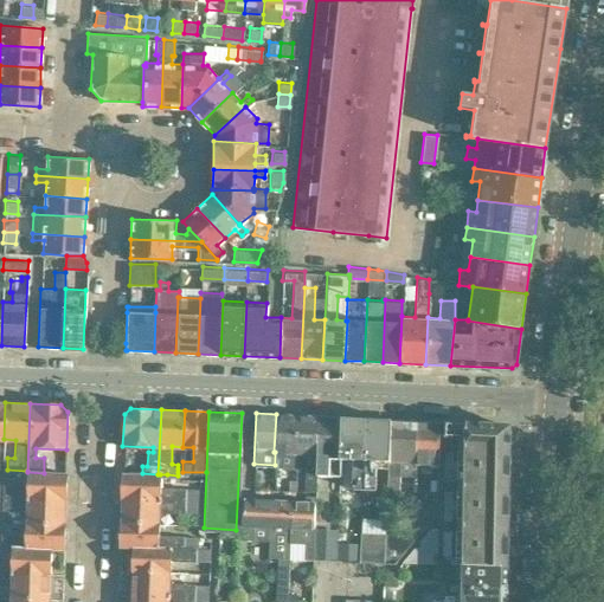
[(293,466),(295,415),(276,414),(274,452),(275,452),(275,465),(293,466)]
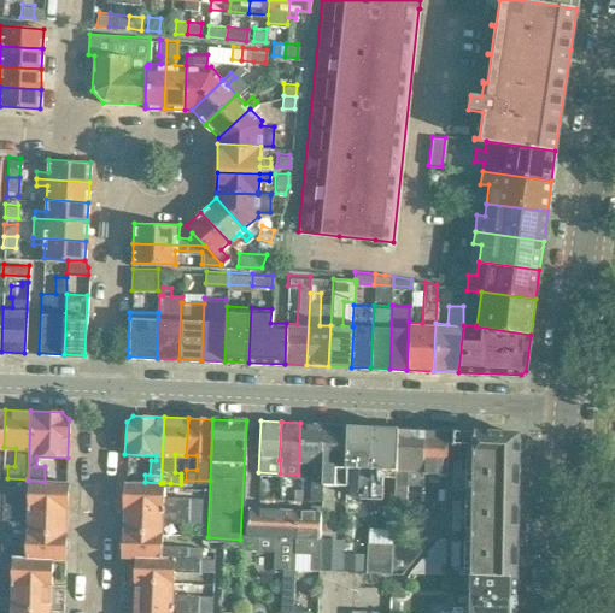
[(318,482),(321,423),(300,423),(298,475),(300,475),(310,475),(310,485),(321,485),(321,482),(318,482)]
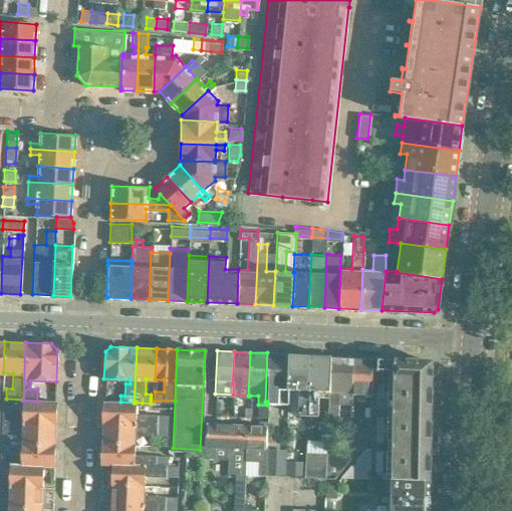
[(287,388),(289,353),(267,352),(265,402),(267,402),(287,402),(287,388)]
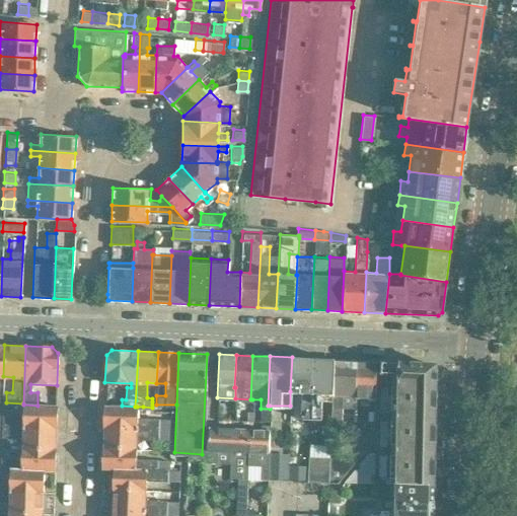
[(309,417),(311,358),(292,357),(290,391),(301,392),(300,417),(309,417)]
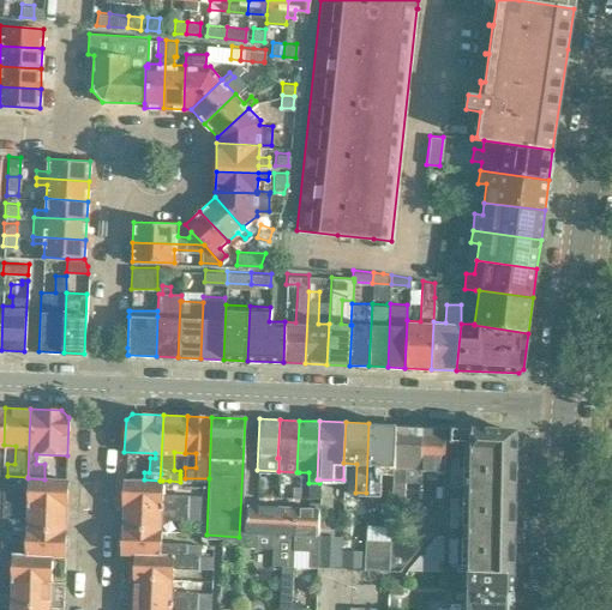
[(393,465),(394,424),(369,423),(366,493),(378,494),(379,465),(393,465)]
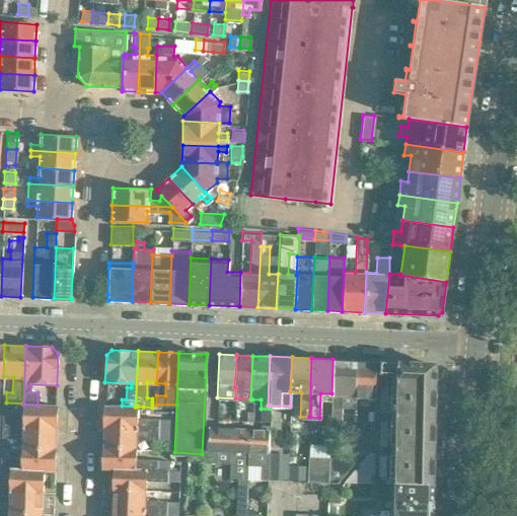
[(354,407),(356,360),(333,359),(331,393),(330,416),(341,417),(341,406),(353,407),(354,407)]
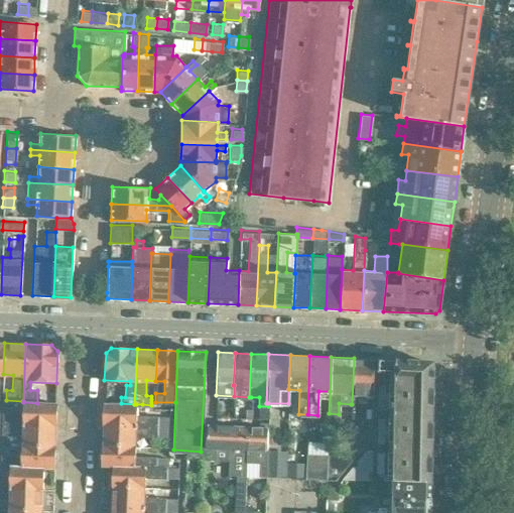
[(371,419),(374,359),(354,358),(352,404),(351,404),(351,418),(371,419)]
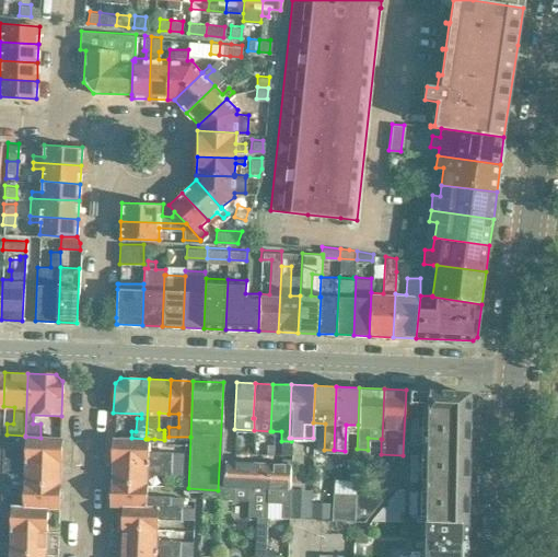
[(468,524),(471,401),(471,396),(466,393),(410,390),(410,403),(423,404),(422,425),(417,425),(417,430),(417,433),(422,433),(422,462),(416,462),(416,465),(416,471),(421,471),(420,515),(427,515),(426,523),(468,524)]
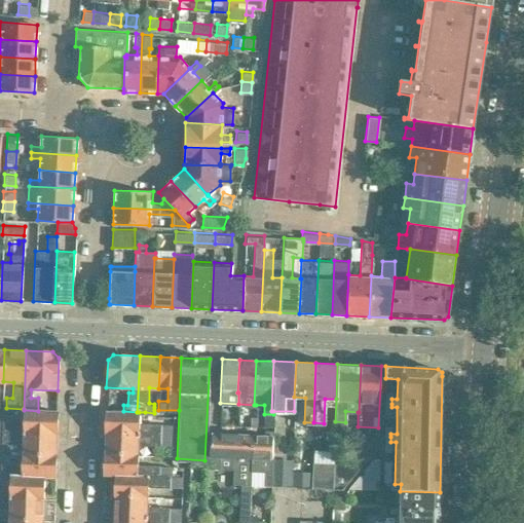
[(57,434),(58,411),(57,411),(55,411),(38,411),(24,410),(23,410),(23,418),(4,418),(3,432),(57,434)]
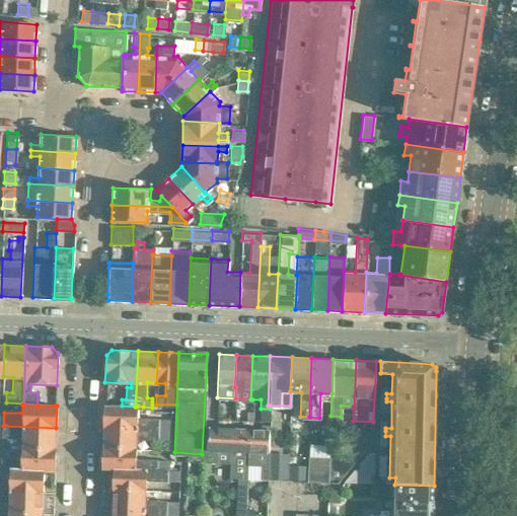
[(158,417),(137,416),(137,407),(135,407),(122,406),(104,404),(103,428),(157,430),(158,417)]
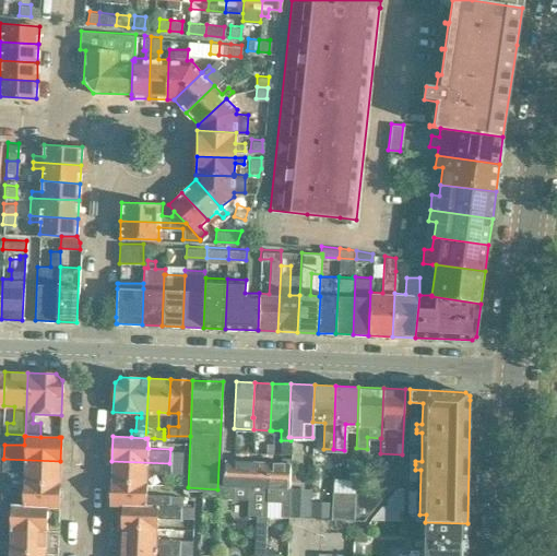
[(184,449),(170,449),(169,463),(184,464),(184,449)]
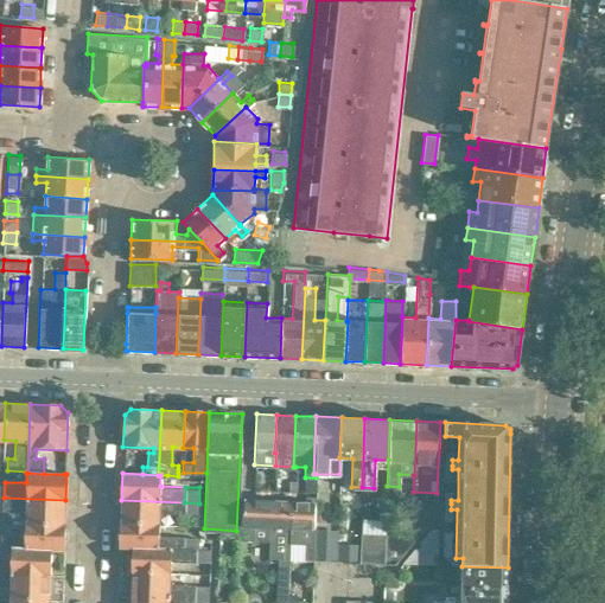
[(312,541),(314,496),(305,496),(305,501),(291,501),(288,541),(297,541),(307,541),(306,559),(312,560),(313,541),(312,541)]
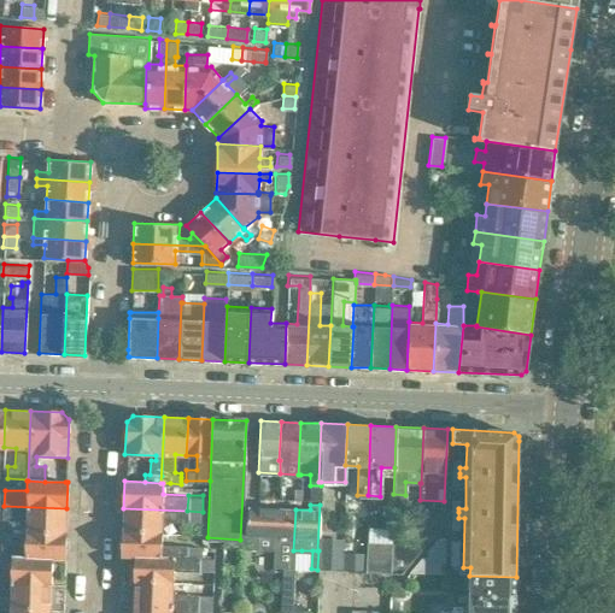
[(64,534),(64,510),(66,510),(66,508),(4,506),(4,517),(25,518),(25,531),(64,534)]
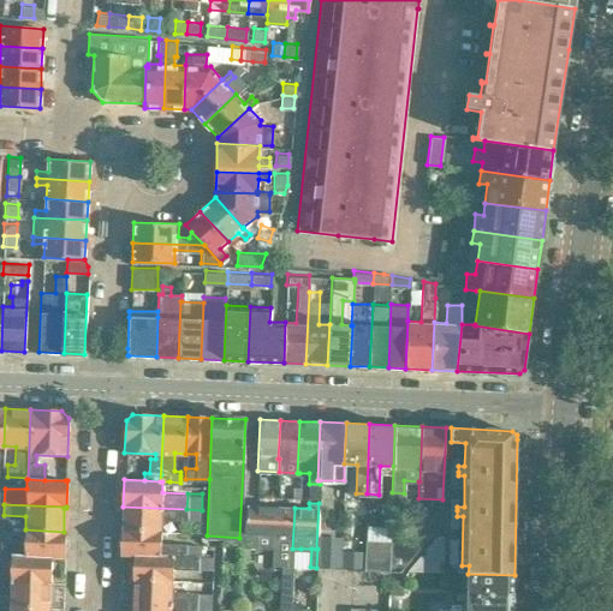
[(244,540),(244,546),(268,546),(269,546),(269,545),(272,545),(272,563),(292,564),(292,549),(295,508),(247,505),(244,540)]
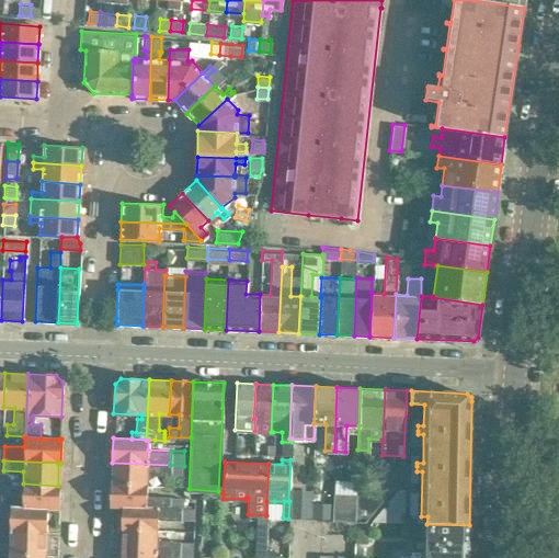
[(170,474),(170,465),(112,463),(111,484),(147,486),(147,473),(170,474)]
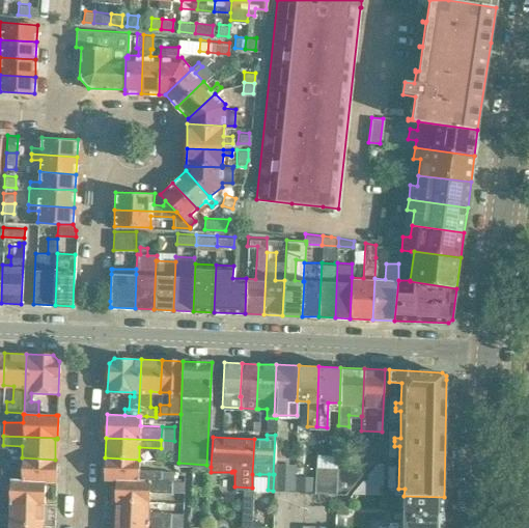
[(174,441),(161,440),(161,448),(174,449),(174,441)]
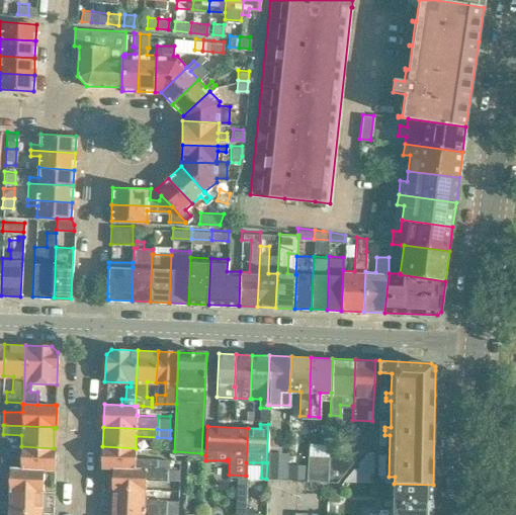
[(351,462),(372,437),(372,432),(351,431),(350,455),(352,455),(351,462)]
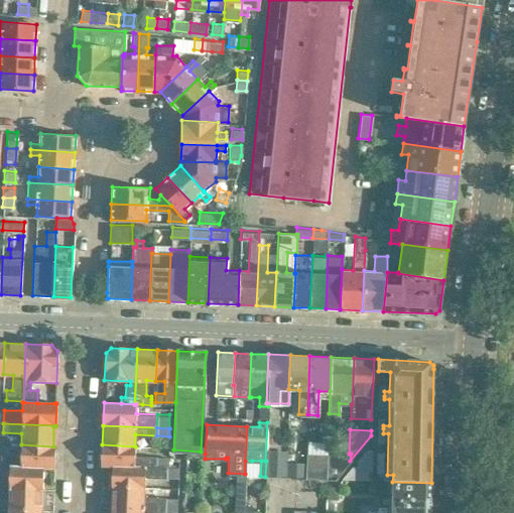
[(54,446),(53,446),(21,444),(20,454),(0,454),(0,466),(9,466),(9,467),(42,469),(53,469),(54,446)]
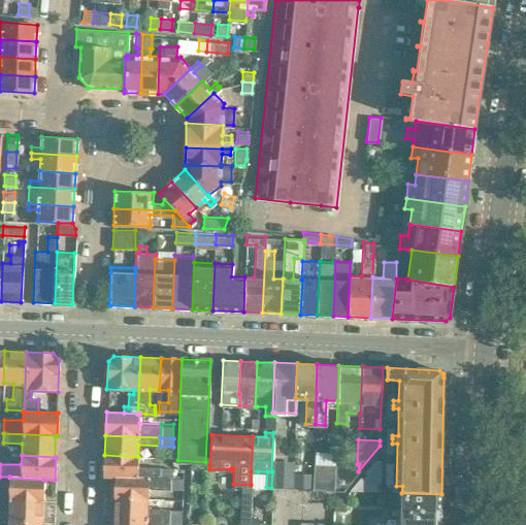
[(171,480),(171,466),(159,466),(159,465),(137,464),(138,457),(104,455),(103,478),(114,478),(171,480)]
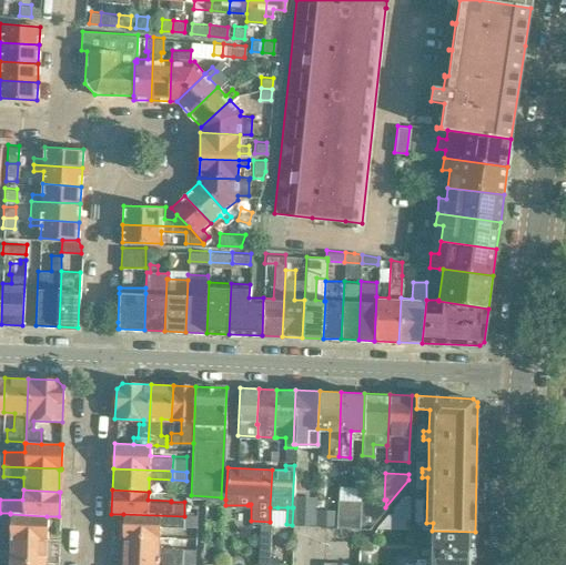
[(407,526),(408,493),(403,493),(393,505),(393,511),(387,511),(376,525),(407,526)]
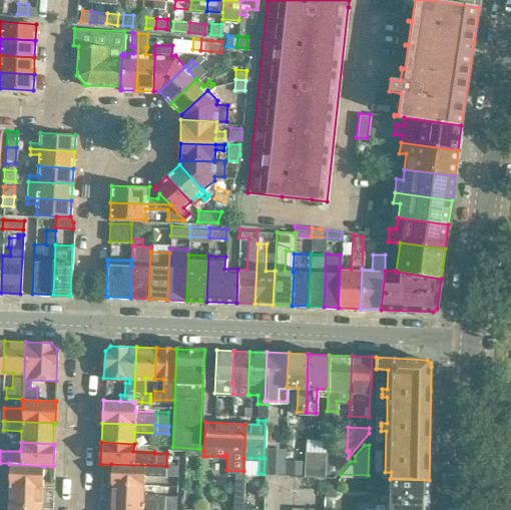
[(324,476),(325,450),(304,449),(304,459),(303,475),(324,476)]
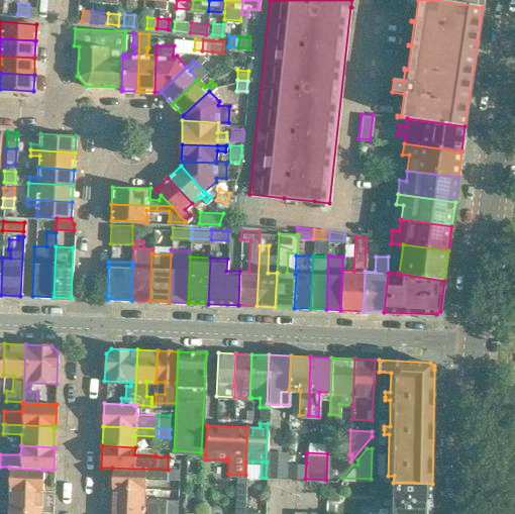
[(335,481),(350,461),(351,454),(349,454),(327,453),(326,480),(335,481)]
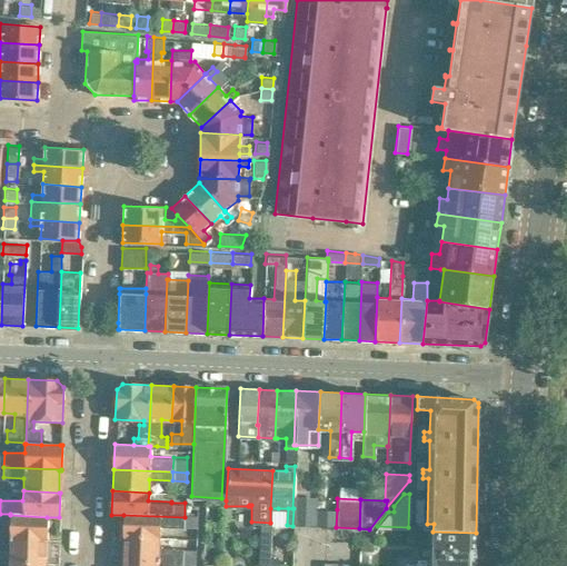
[(315,526),(316,508),(294,508),(292,526),(315,526)]
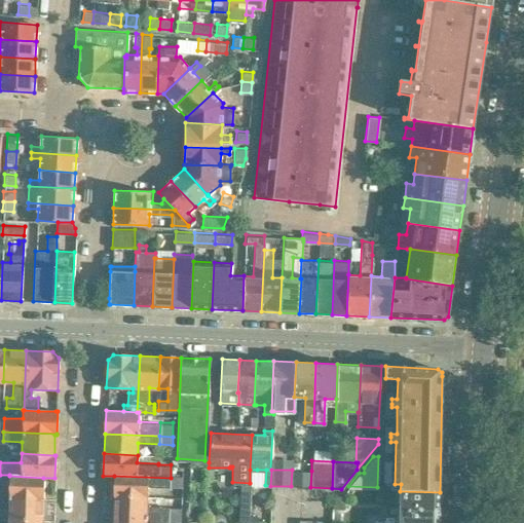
[(310,487),(311,471),(292,470),(291,486),(310,487)]
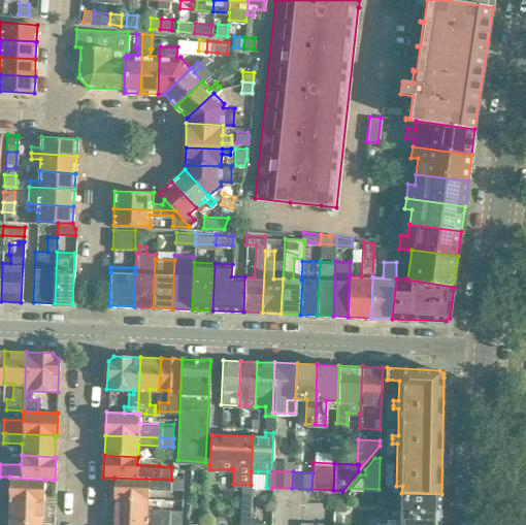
[(0,498),(42,501),(43,480),(9,478),(8,486),(0,485),(0,498)]
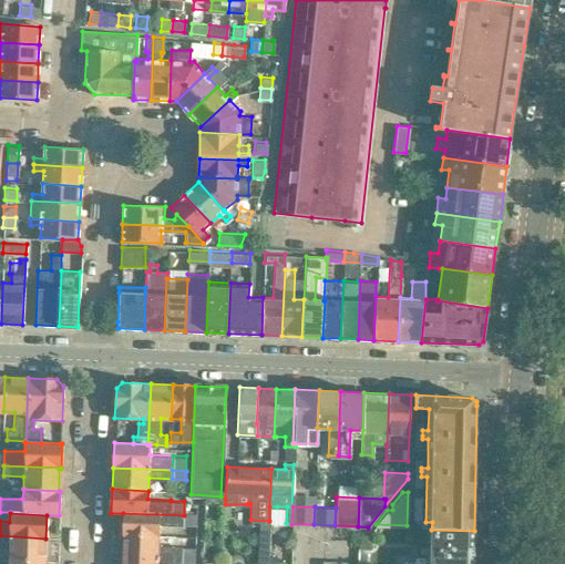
[(158,536),(160,523),(183,524),(184,515),(123,513),(122,535),(158,536)]
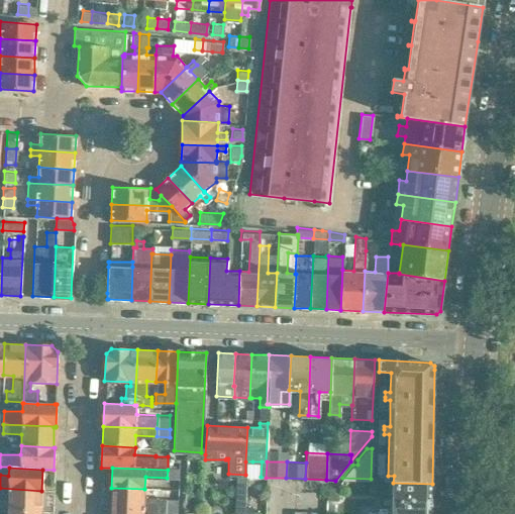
[(377,505),(373,513),(431,513),(432,484),(393,483),(393,505),(377,505)]
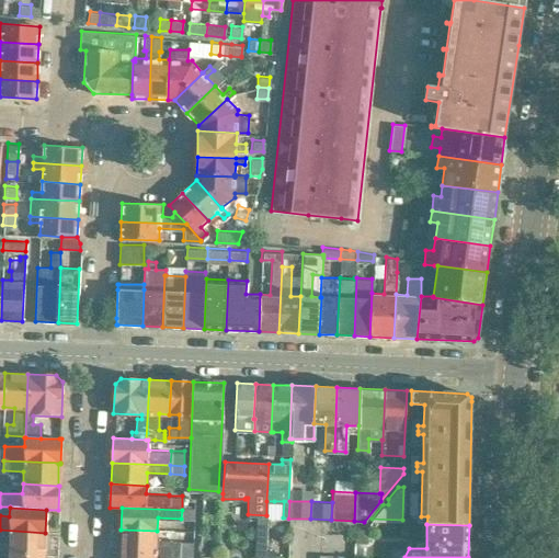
[(366,543),(366,528),(355,527),(355,543),(366,543)]
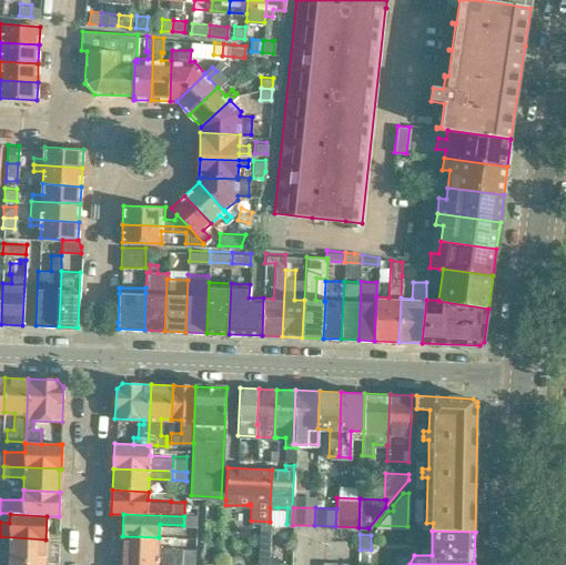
[(44,562),(46,540),(0,536),(0,548),(9,550),(9,561),(44,562)]
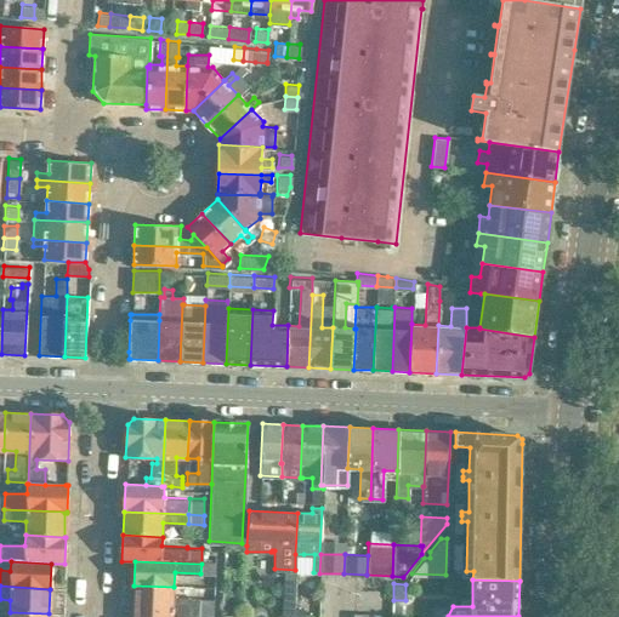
[(198,612),(198,596),(174,595),(174,587),(134,586),(134,610),(198,612)]
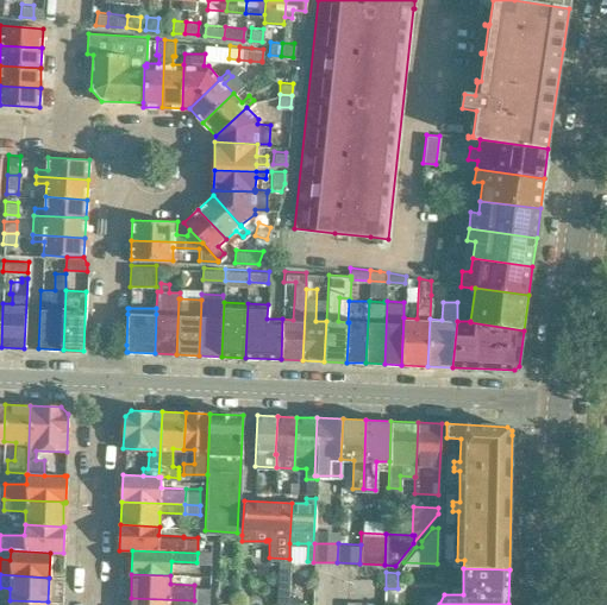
[(208,585),(194,585),(194,600),(208,602),(208,585)]
